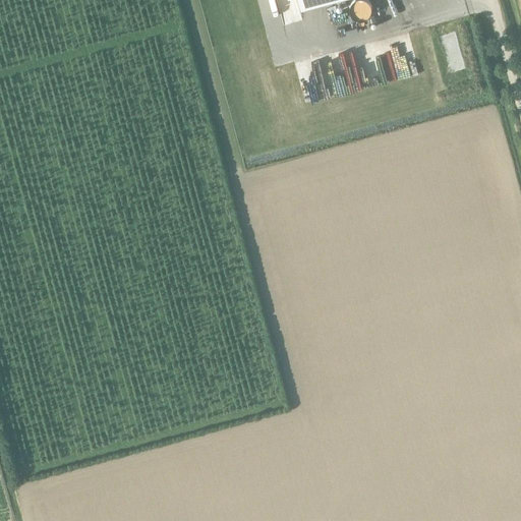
[(298,0),(301,8),(333,0),(298,0)]
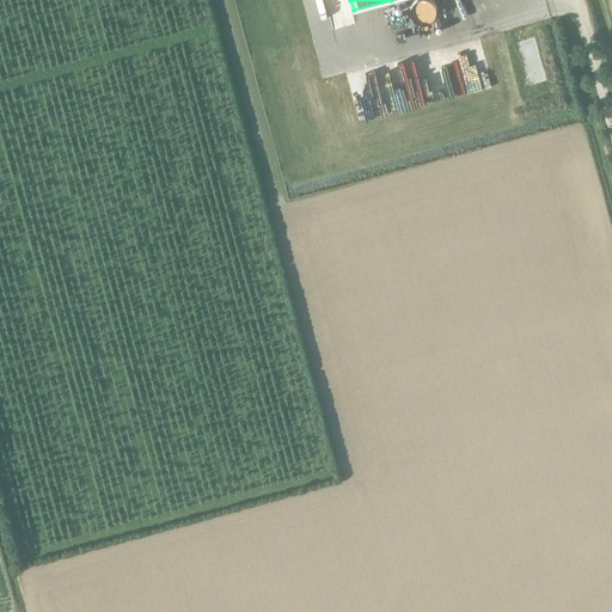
[(410,8),(410,11),(410,13),(411,14),(412,17),(415,18),(416,20),(418,20),(421,22),(423,22),(426,22),(428,20),(429,19),(432,18),(433,16),(434,13),(434,11),(434,8),(434,6),(433,5),(432,2),(430,1),(428,0),(415,0),(414,1),(411,4),(411,6),(410,8)]
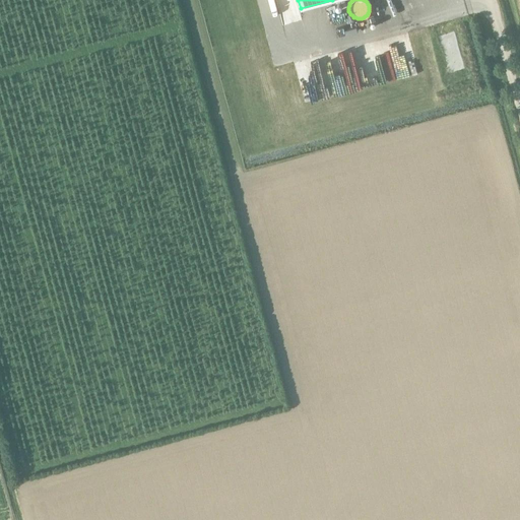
[(359,29),(367,25),(364,18),(355,21),(359,29)]
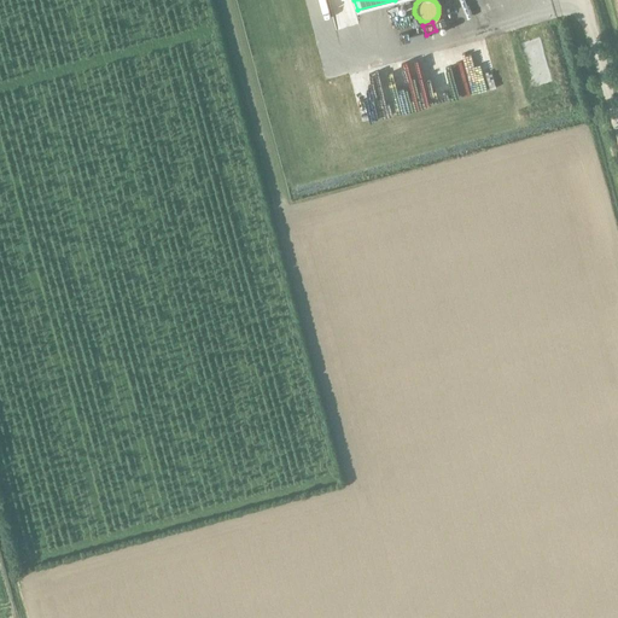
[(523,48),(535,95),(555,91),(543,44),(523,48)]
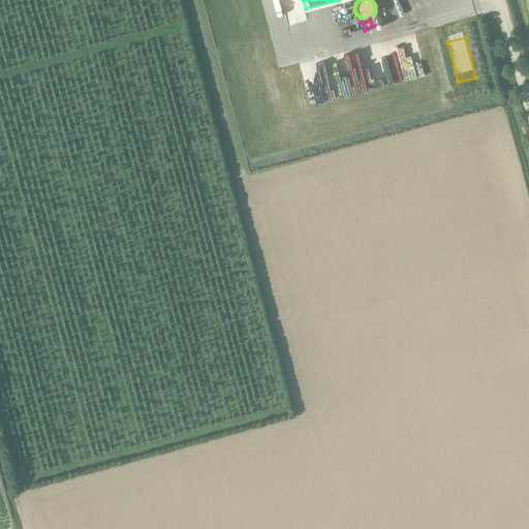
[(398,38),(391,40),(397,62),(403,60),(398,38)]
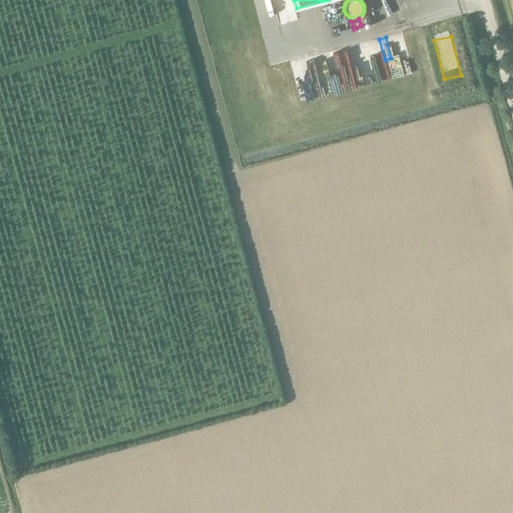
[(368,42),(363,44),(369,61),(374,59),(368,42)]
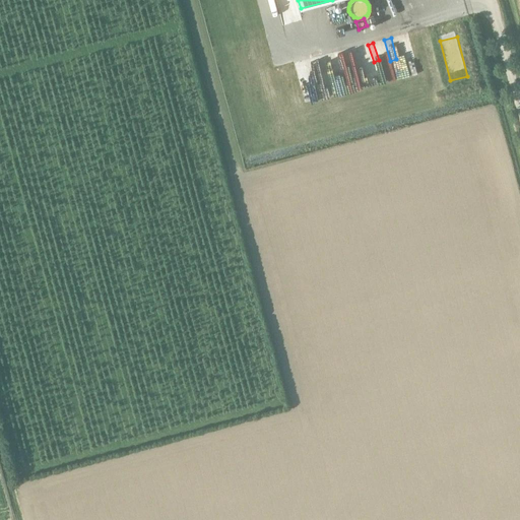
[(338,45),(330,46),(331,54),(339,53),(338,45)]
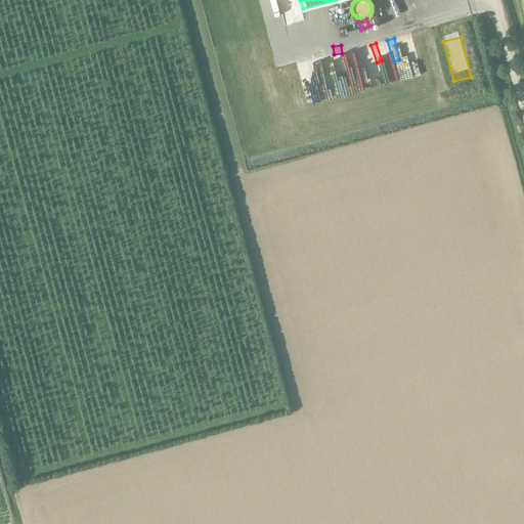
[(341,71),(343,81),(366,77),(360,49),(343,52),(346,70),(341,71)]
